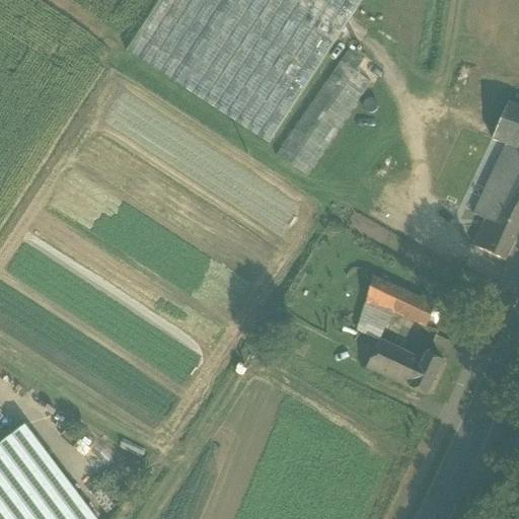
[(160,0),(126,53),(269,145),(363,0),(160,0)]
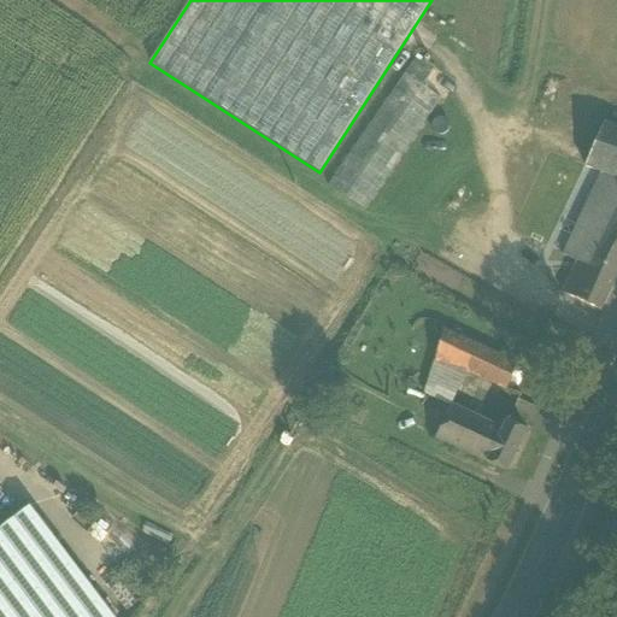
[(417,56),(394,87),(429,112),(439,98),(422,84),(434,68),(427,62),(429,59),(425,57),(424,60),(417,56)]
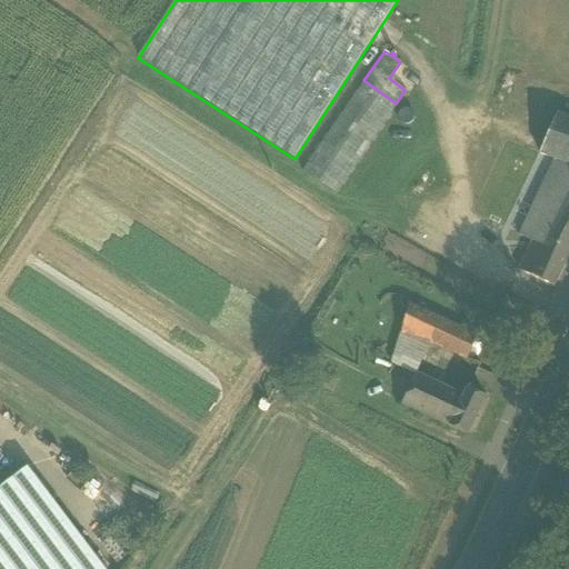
[(362,80),(300,169),(333,192),(396,103),(363,80),(362,80)]
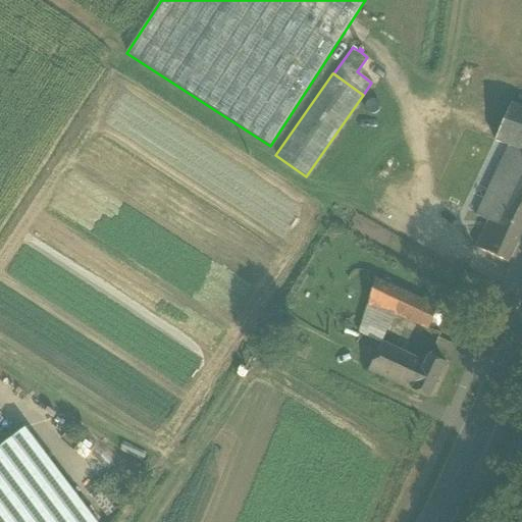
[(380,114),(381,110),(380,106),(378,103),(374,101),(370,100),(366,101),(363,103),(361,107),(360,111),(361,115),(363,118),(367,120),(371,121),(375,120),(378,118),(380,114)]
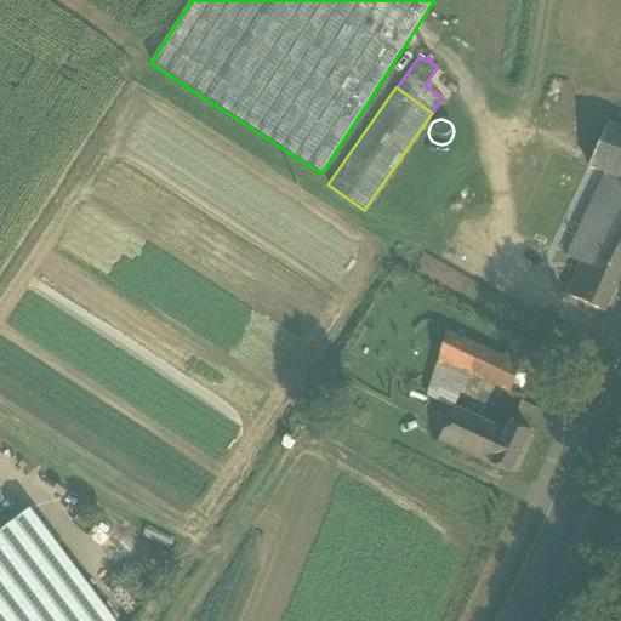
[(620,130),(608,126),(588,170),(603,176),(620,183),(620,130)]
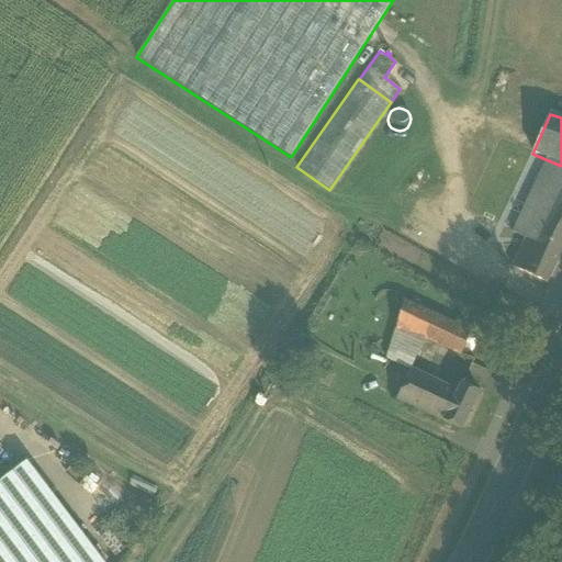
[(561,166),(546,159),(514,235),(526,240),(528,236),(535,238),(538,228),(548,233),(552,221),(561,225),(561,166)]
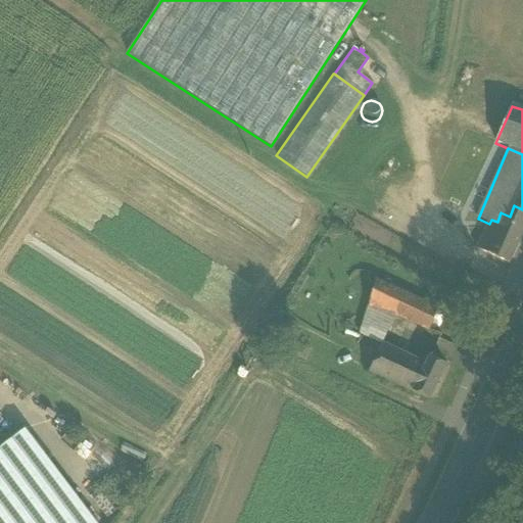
[(497,222),(491,220),(489,224),(478,252),(509,265),(522,233),(522,209),(514,205),(510,217),(501,212),(497,222)]
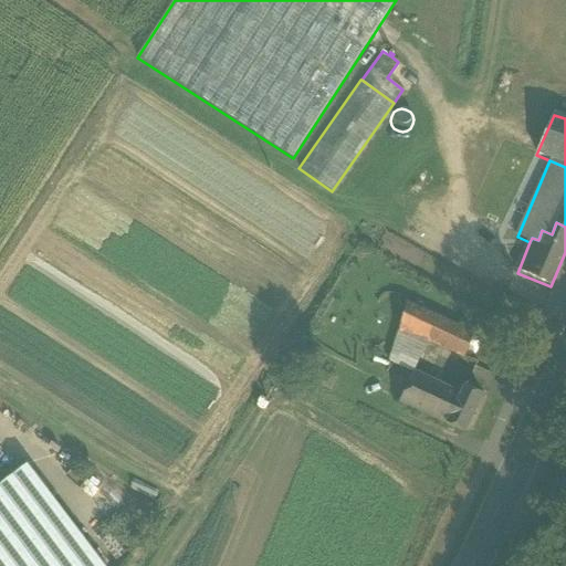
[(407,304),(399,329),(426,341),(464,358),(475,335),(407,304)]
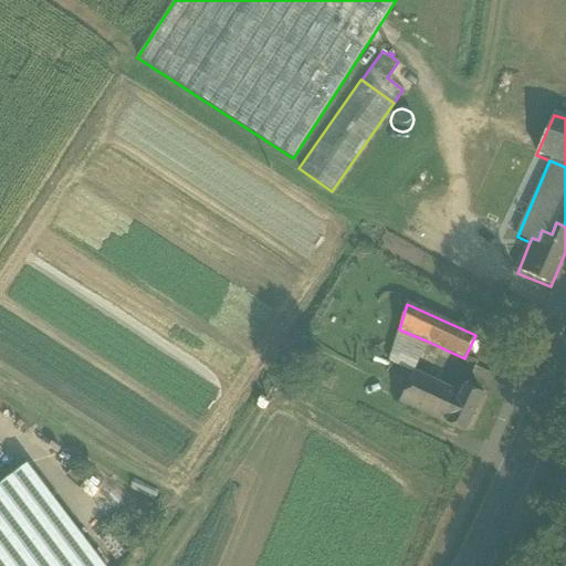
[(399,329),(390,363),(397,365),(411,371),(426,341),(399,329)]
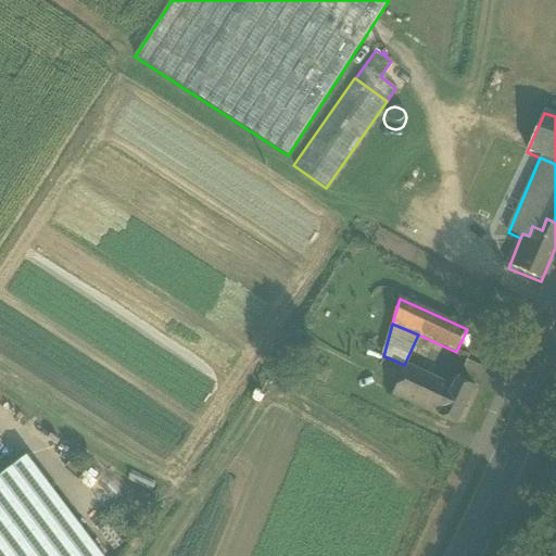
[(376,390),(438,418),(452,388),(404,365),(390,358),(376,390)]
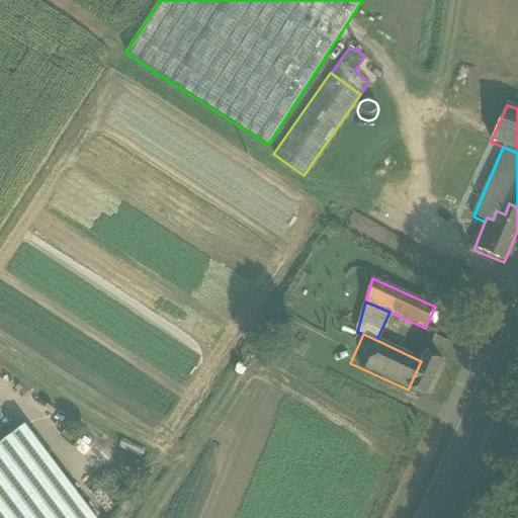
[(442,361),(424,353),(421,361),(408,390),(426,398),(442,361)]
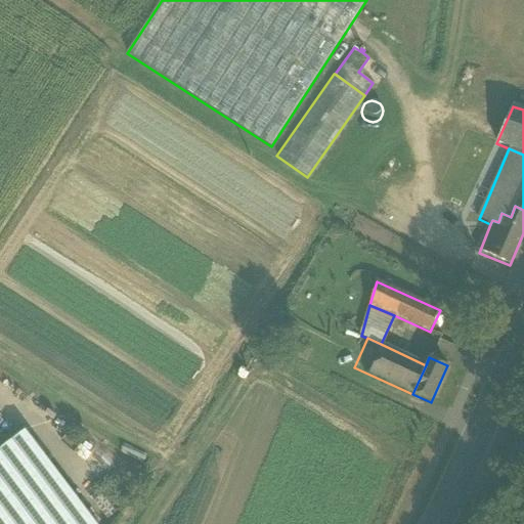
[(102,523),(113,517),(45,428),(0,462),(0,523),(102,523)]
